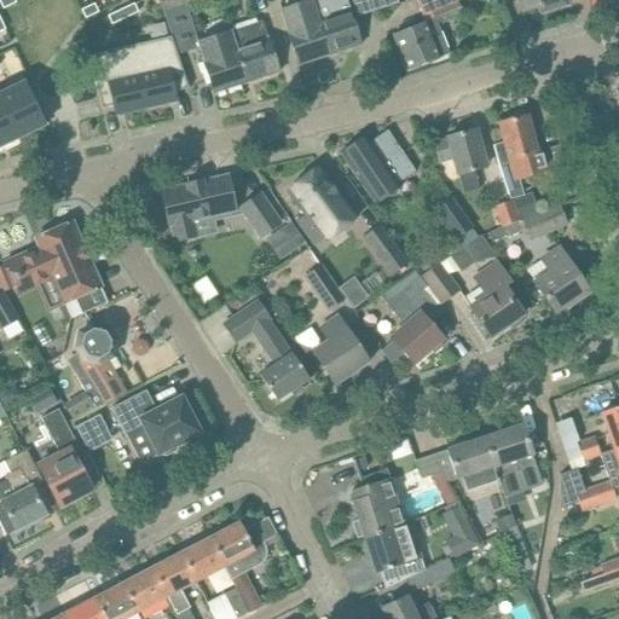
[(0,0),(0,3),(3,10),(16,4),(13,0),(0,0)]
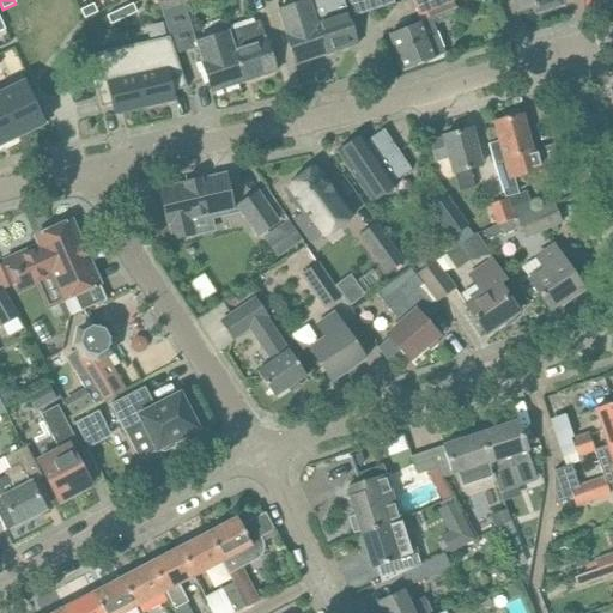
[(158,0),(163,14),(164,14),(190,6),(188,0),(158,0)]
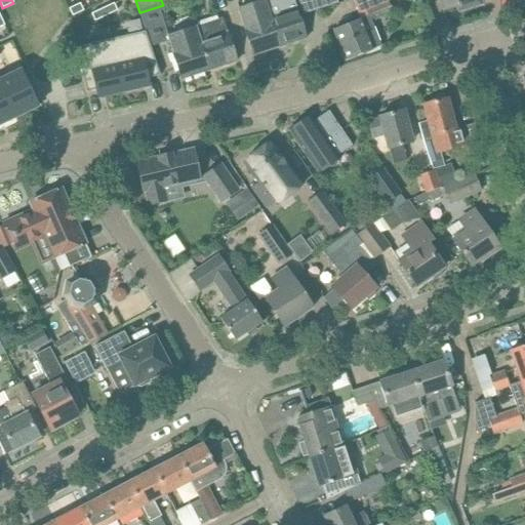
[(263,0),(265,3),(279,47),(307,38),(293,0),(263,0)]
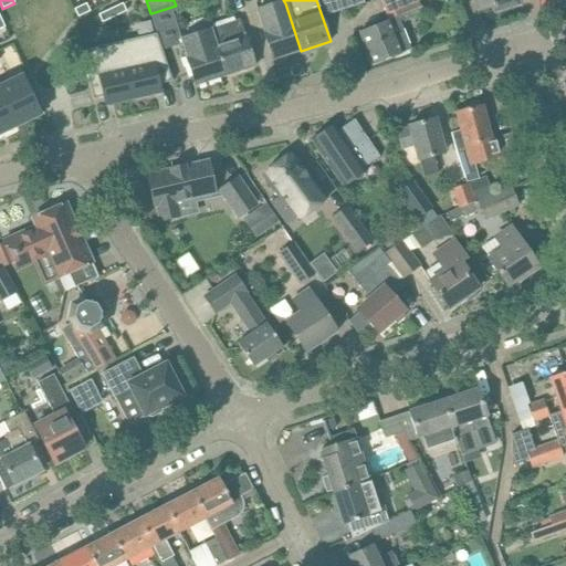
[(321,0),(327,17),(331,17),(364,4),(362,0),(321,0)]
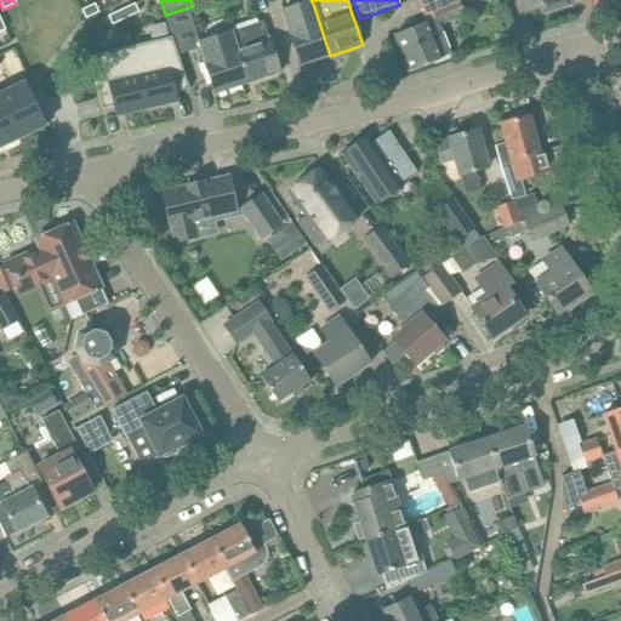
[(394,35),(409,72),(440,60),(440,58),(451,55),(439,24),(465,15),(459,0),(420,0),(428,22),(394,35)]
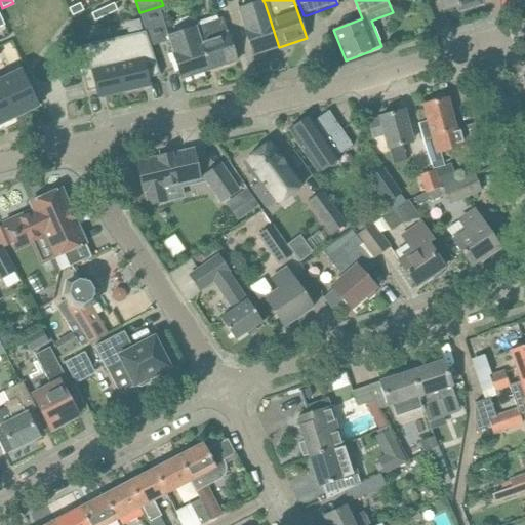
[(479,0),(441,0),(444,10),(457,6),(458,11),(481,4),(479,0)]
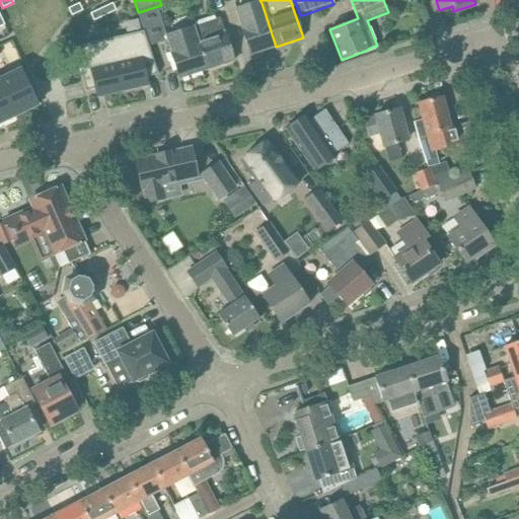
[(116,11),(113,3),(101,9),(104,16),(116,11)]
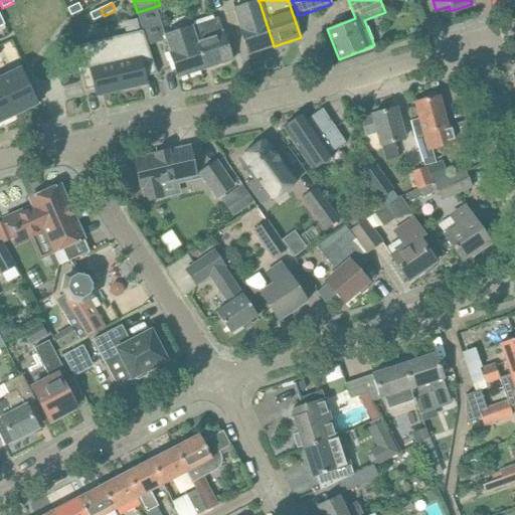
[(247,54),(274,46),(260,3),(233,11),(247,54)]
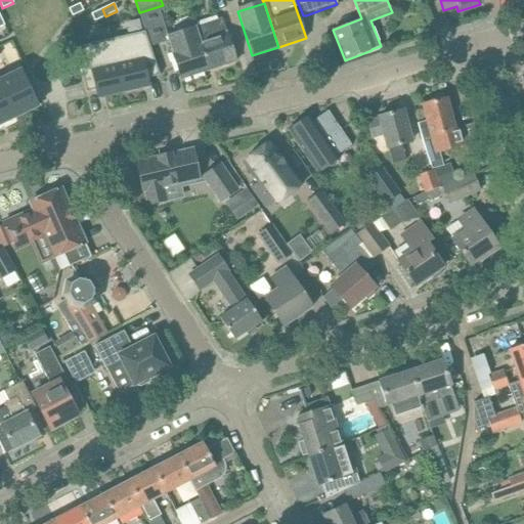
[(69,9),(72,16),(83,11),(80,4),(69,9)]
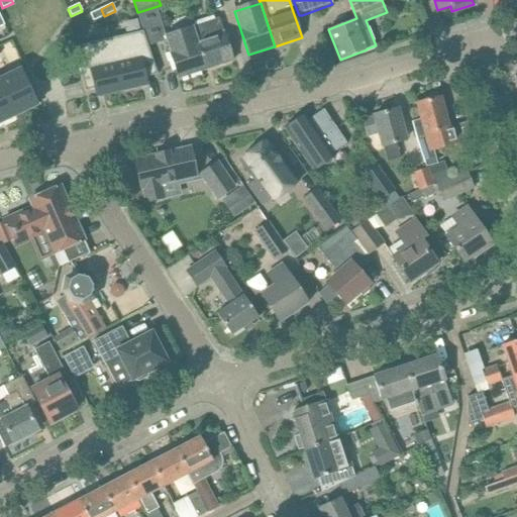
[(104,16),(101,9),(90,14),(93,21),(104,16)]
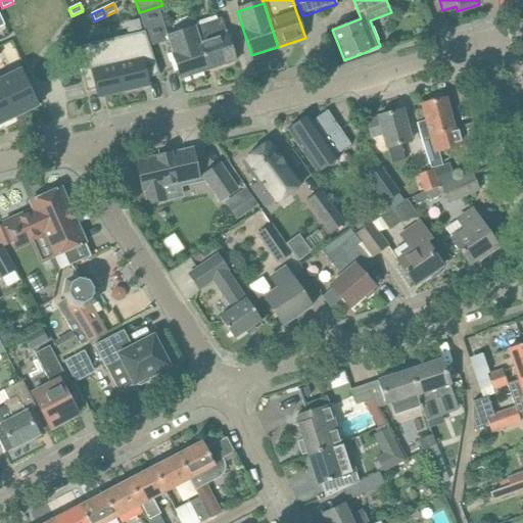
[(222,19),(195,29),(207,70),(236,60),(227,32),(226,32),(222,19)]
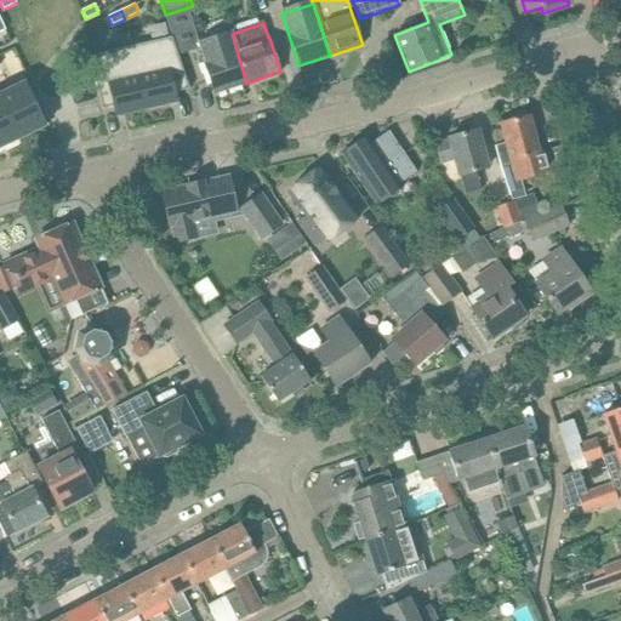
[(214,93),(246,84),(232,34),(199,45),(205,62),(203,62),(214,93)]
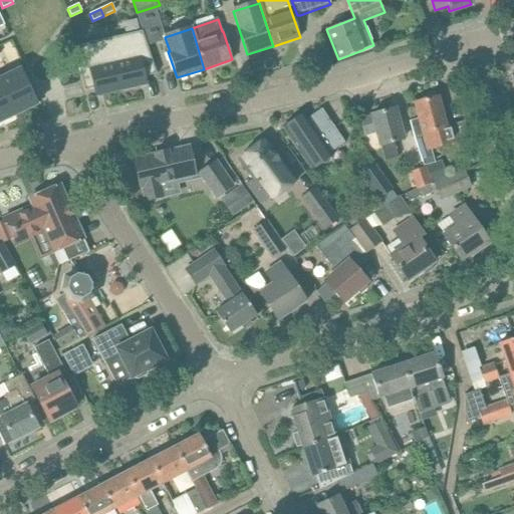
[(157,74),(142,31),(107,39),(119,91),(146,85),(144,77),(157,74)]
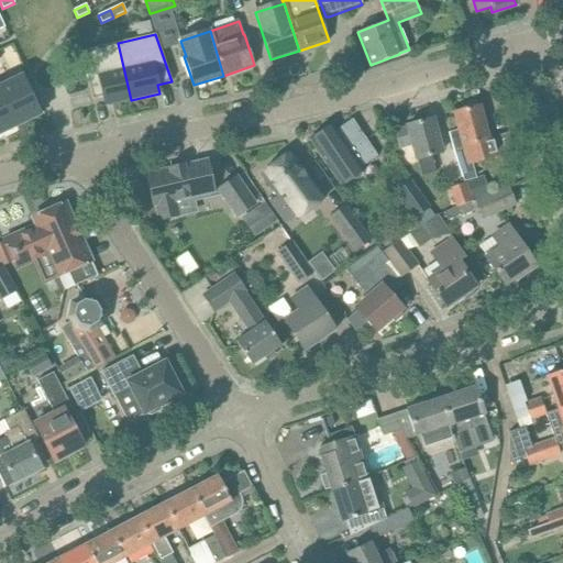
[(106,106),(131,100),(118,43),(81,52),(92,100),(103,97),(106,106)]
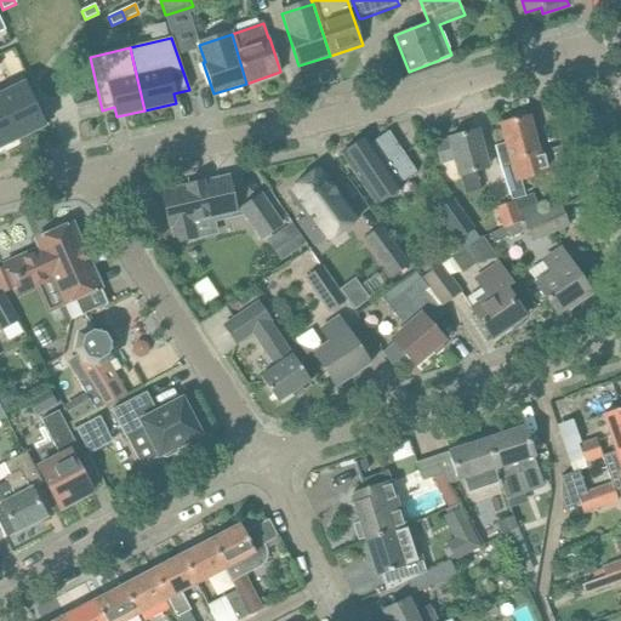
[(44,127),(23,84),(0,93),(0,102),(18,140),(44,127)]
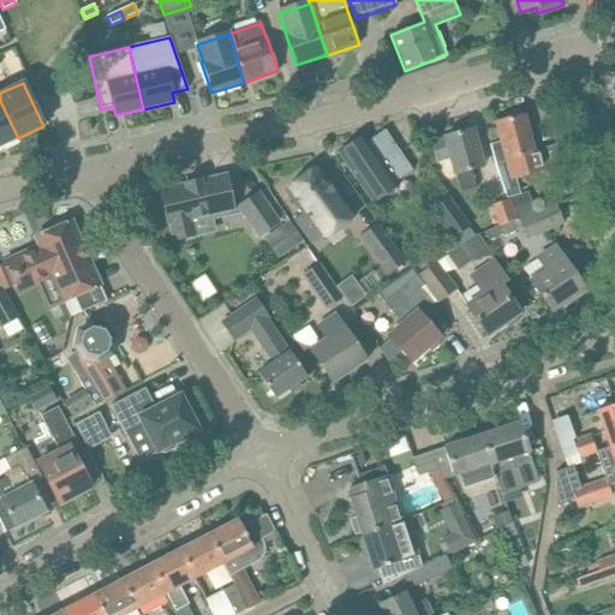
[(0,147),(18,138),(0,101),(0,147)]
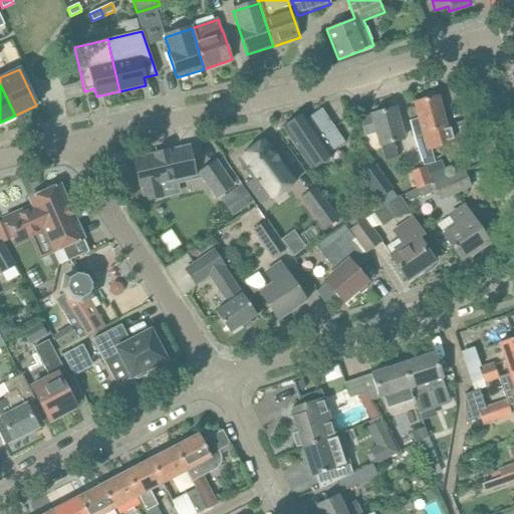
[(446,127),(437,96),(435,97),(434,92),(421,96),(422,101),(414,103),(418,118),(410,120),(414,137),(423,134),(427,150),(458,142),(454,125),(446,127)]
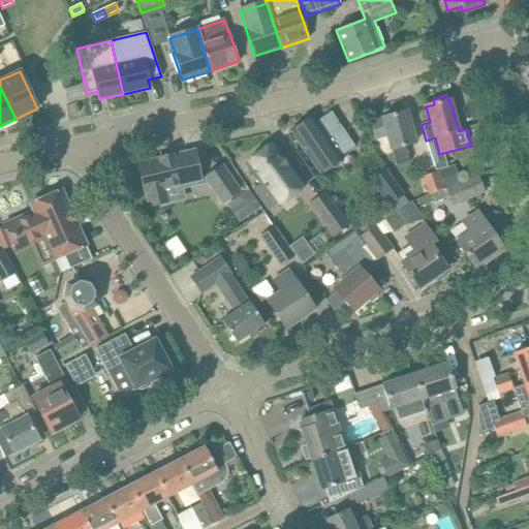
[(414,144),(411,131),(406,112),(382,118),(382,119),(370,123),(375,142),(387,137),(396,165),(408,162),(404,147),(414,144)]
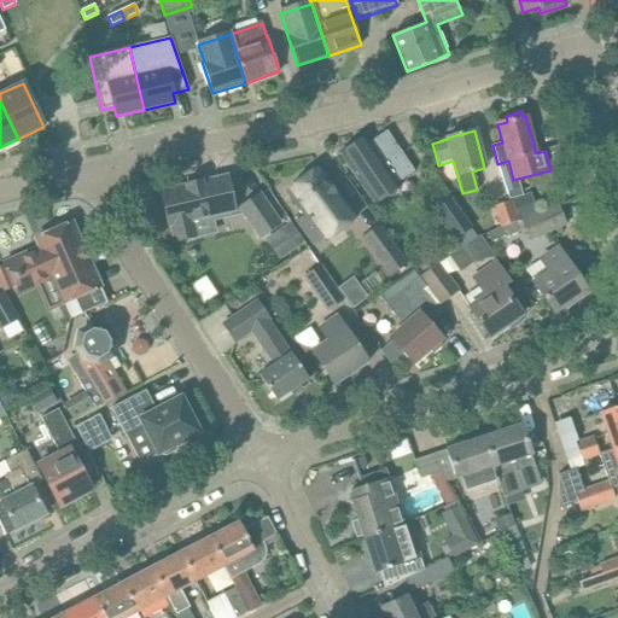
[(363,136),(339,152),(354,173),(375,205),(400,188),(397,184),(410,174),(414,172),(407,161),(402,152),(388,132),(369,144),(363,136)]
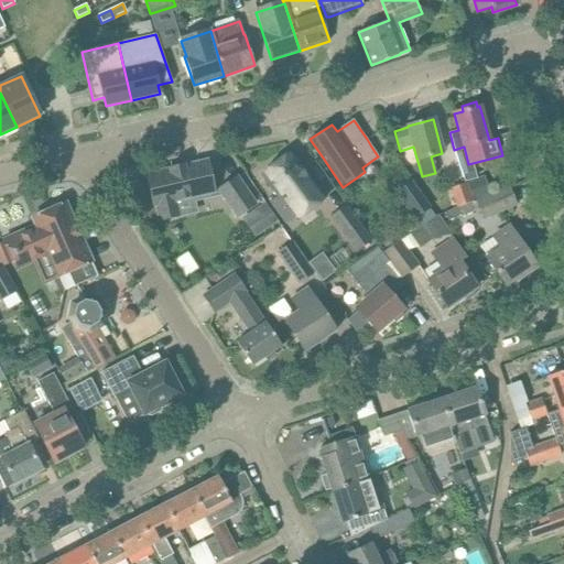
[(270,203),(286,225),(295,218),(296,220),(326,198),(292,153),(262,174),(279,196),(270,203)]
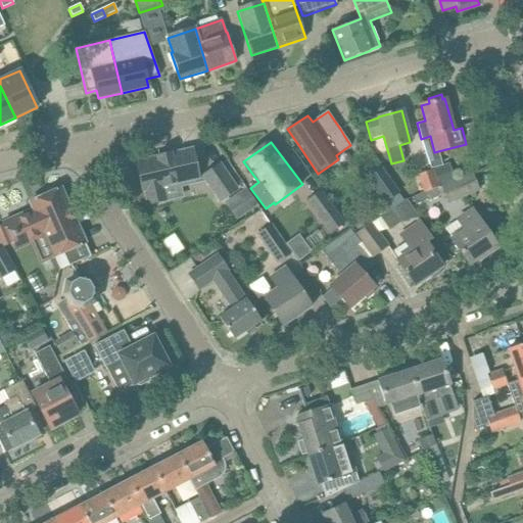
[(190,150),(138,162),(143,190),(144,190),(147,203),(164,199),(161,187),(197,179),(190,150)]
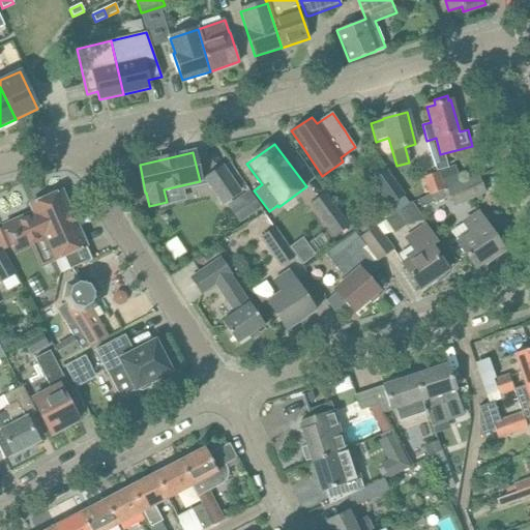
[(454,166),(437,173),(444,189),(461,183),(454,166)]
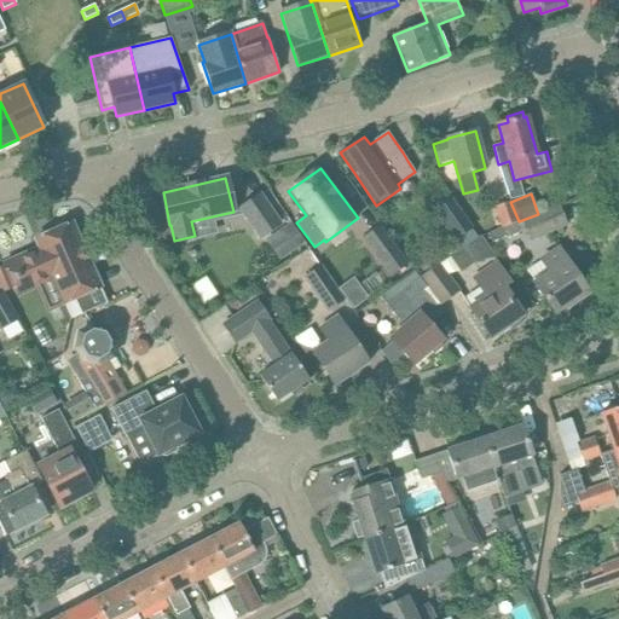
[(259,237),(279,224),(260,195),(239,209),(259,237)]
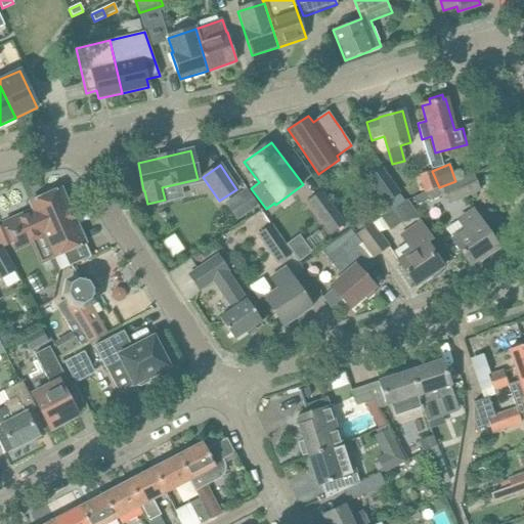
[(365,181),(374,192),(382,205),(396,194),(380,171),(365,181)]
